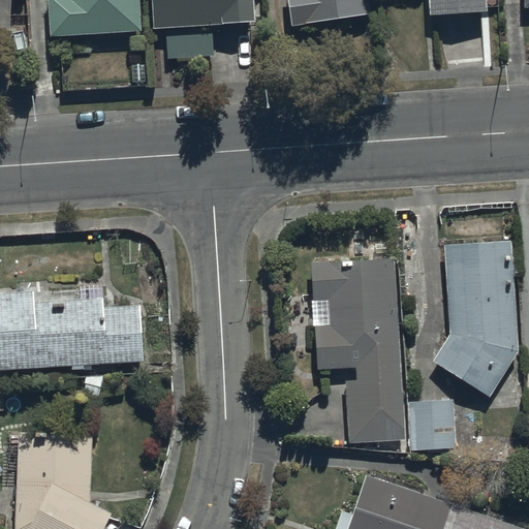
[(0,0),(0,35),(9,37),(11,0),(0,0)]
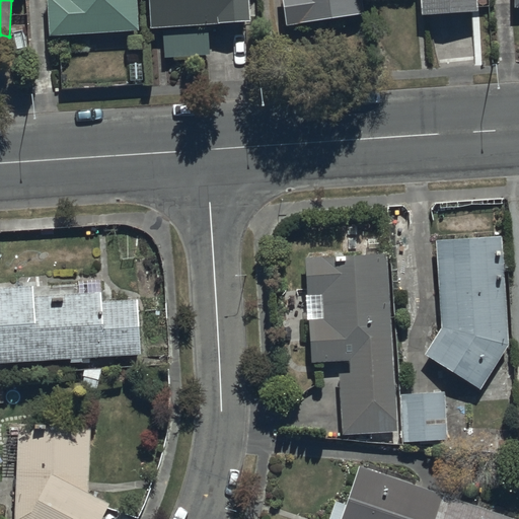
[(49,0),(51,33),(140,30),(138,0),(49,0)]
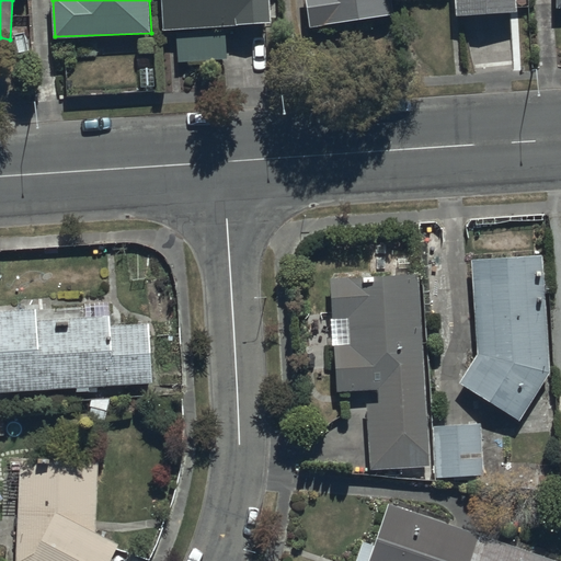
[(226,23),(273,22),(271,0),(160,0),(162,30),(176,30),(178,60),(227,58),(226,23)]
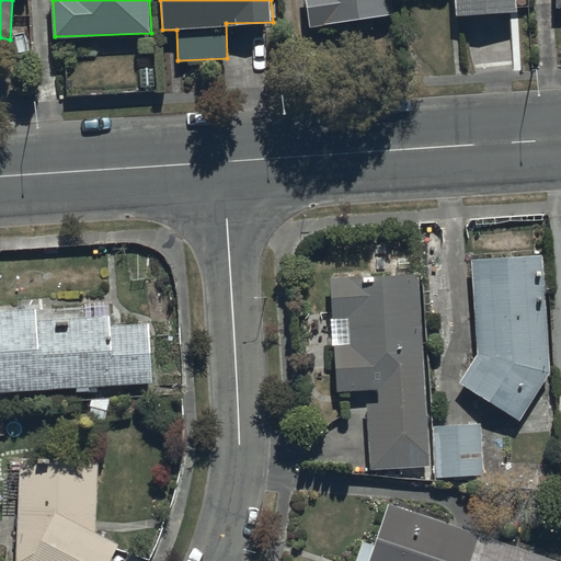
[(393,12),(391,0),(305,0),(309,25),(393,12)]
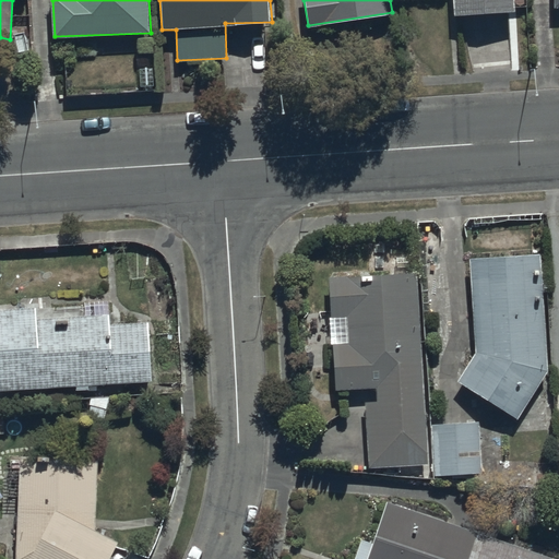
[(453,0),(455,13),(514,10),(513,0),(453,0)]
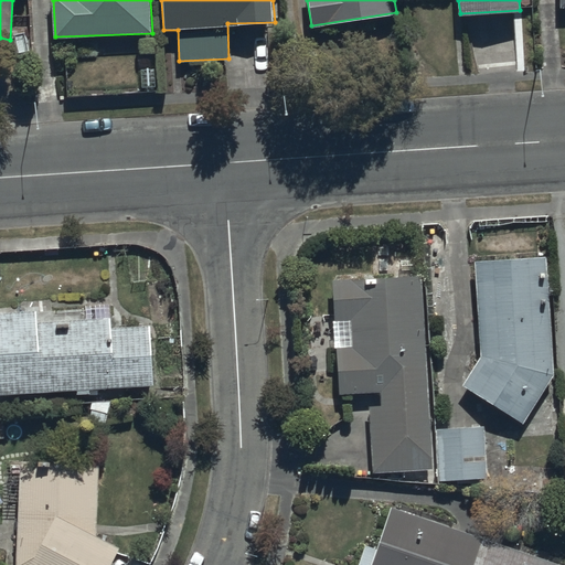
[(546,257),(477,258),(482,356),(464,385),(523,420),(553,371),(546,257)]
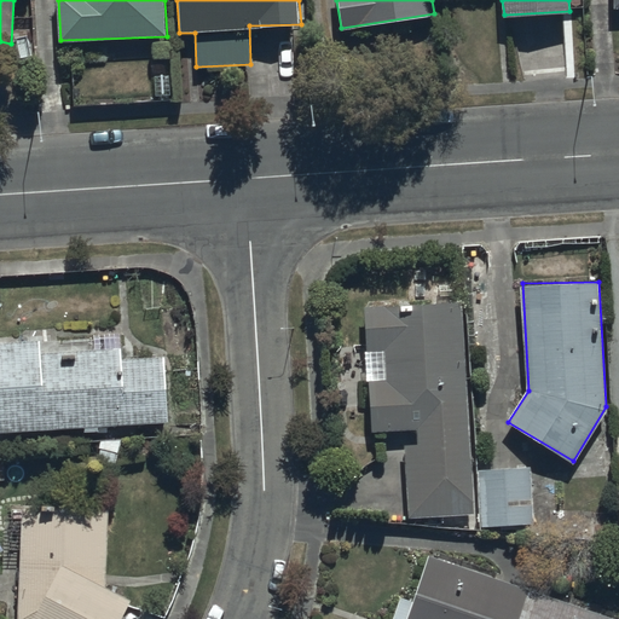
[(416,444),(406,444),(411,516),(473,513),(461,301),(365,306),(368,351),(382,350),(383,377),(372,377),(375,429),(415,427),(416,444)]
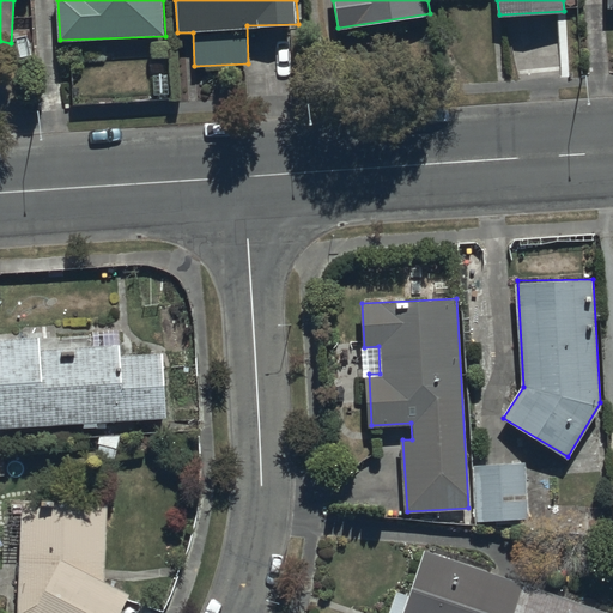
[(109,331),(109,335),(49,338),(49,334),(10,337),(10,339),(0,339),(0,426),(85,423),(85,426),(97,426),(97,422),(167,418),(163,352),(122,354),(121,331),(109,331)]
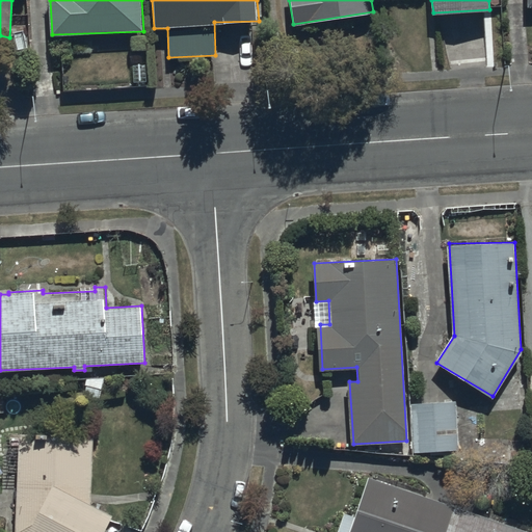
[(457,401),(410,404),(414,452),(460,449),(457,401)]
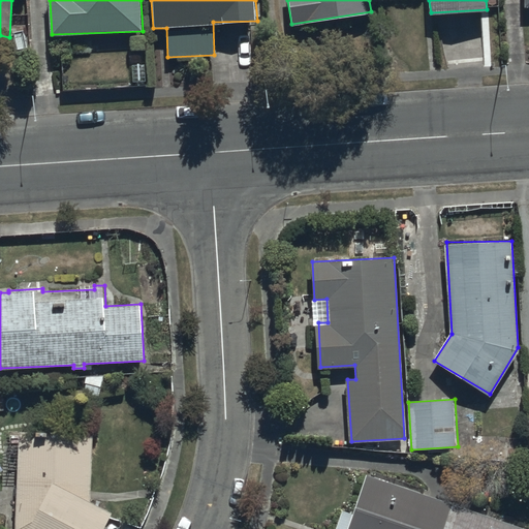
[(20,431),(14,528),(17,528),(103,528),(113,512),(90,500),(93,434),(20,431)]
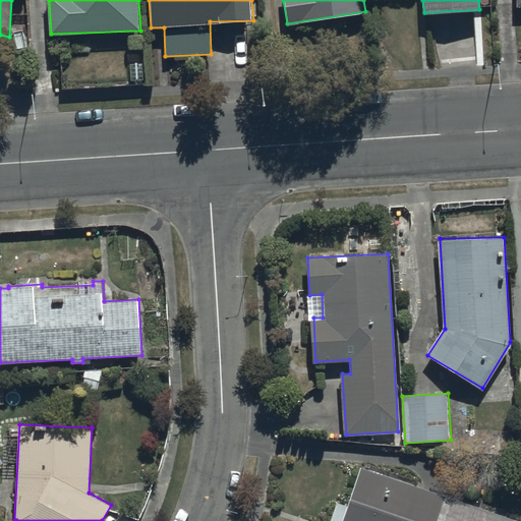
[(518,520),(361,466),(348,505),(337,501),(330,520),(518,520)]
